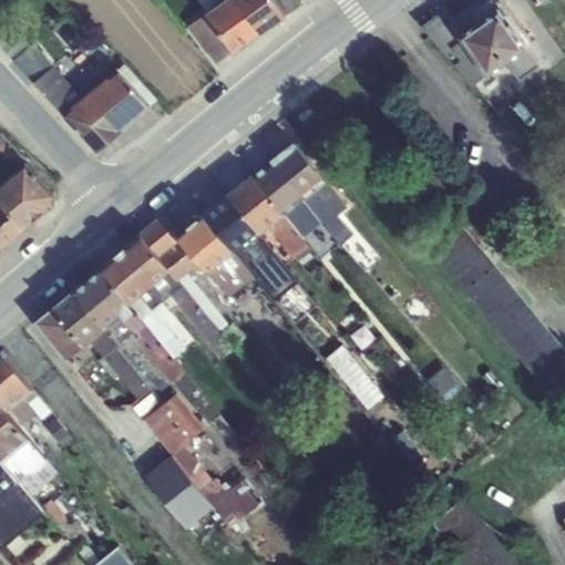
[(259,34),(234,0),(225,0),(218,6),(205,14),(234,53),(259,34)]
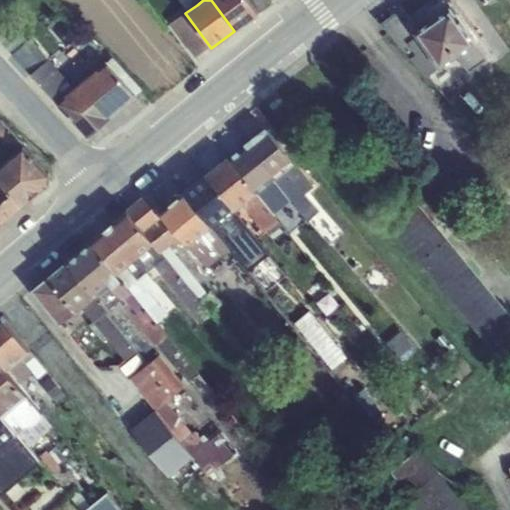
[(211,0),(234,31),(257,15),(245,0),(211,0)]
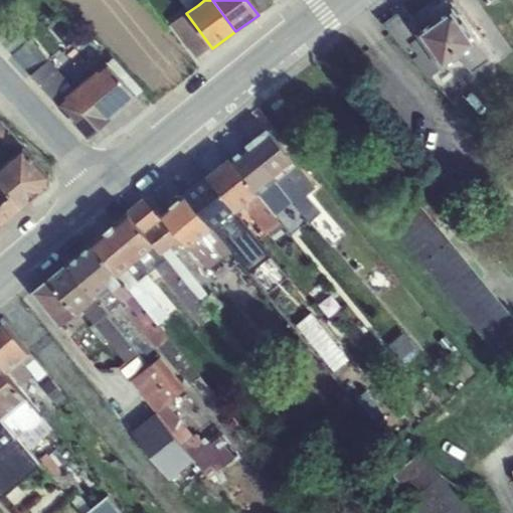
[(246,0),(259,15),(272,5),(267,0),(246,0)]
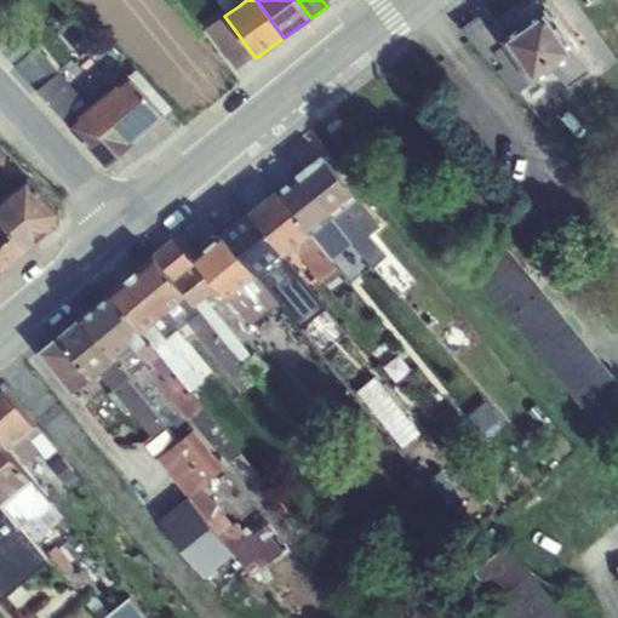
[(522,24),(544,9),(537,0),(536,0),(515,16),(522,24)]
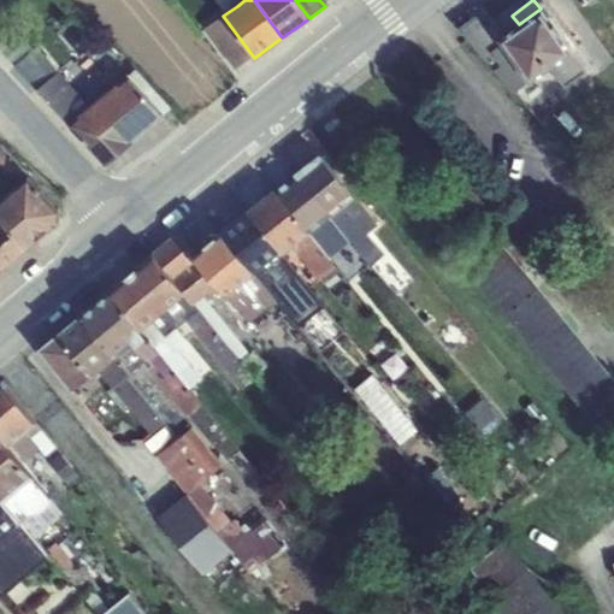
[(519,24),(502,36),(497,40),(529,82),(549,66),(571,51),(541,9),(519,24)]
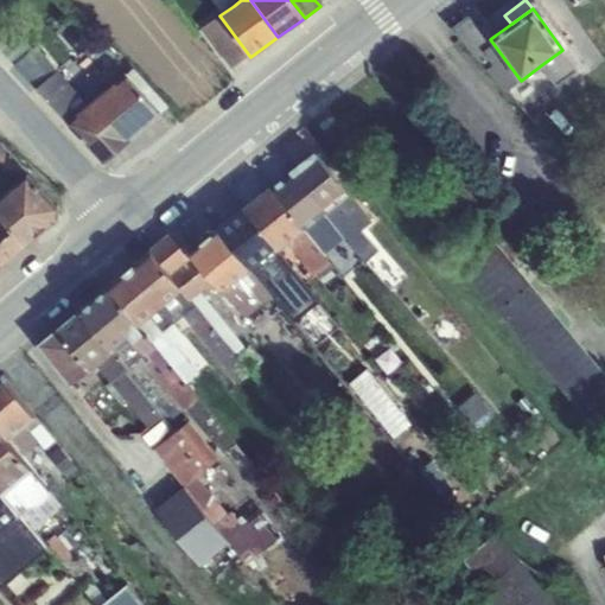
[(229,69),(250,57),(220,16),(201,29),(229,69)]
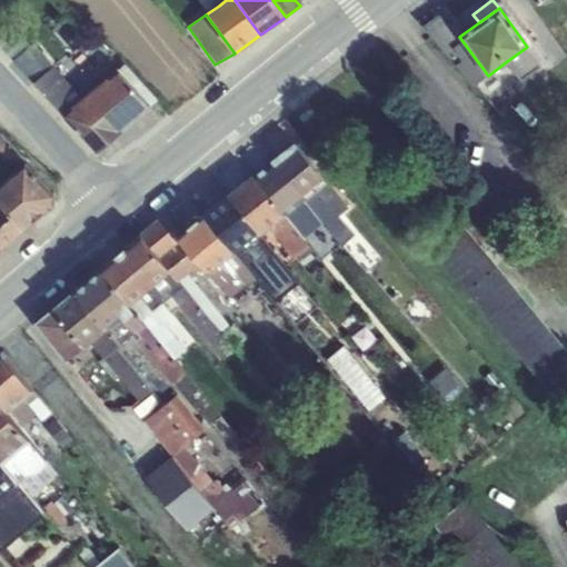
[(473,86),(488,76),(459,37),(464,33),(455,22),(449,27),(441,17),(437,17),(421,28),(455,66),(473,86)]
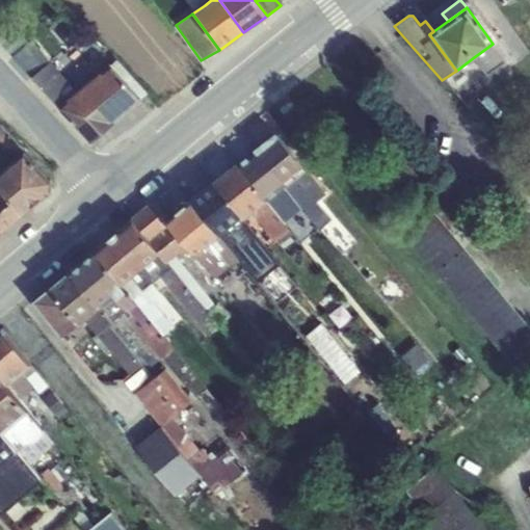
[(31,79),(57,108),(75,93),(48,63),(47,64),(36,53),(30,41),(22,47),(8,33),(0,42),(0,44),(20,68),(31,79)]
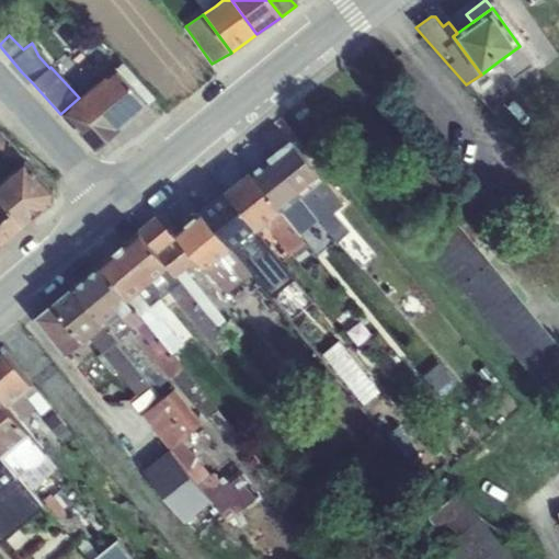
[(520,46),(500,60),(515,79),(533,65),(520,46)]
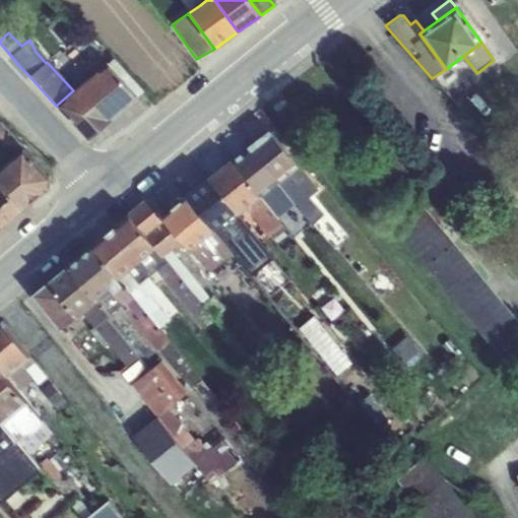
[(73,90),(56,106),(87,138),(111,122),(109,120),(136,96),(106,63),(73,90)]
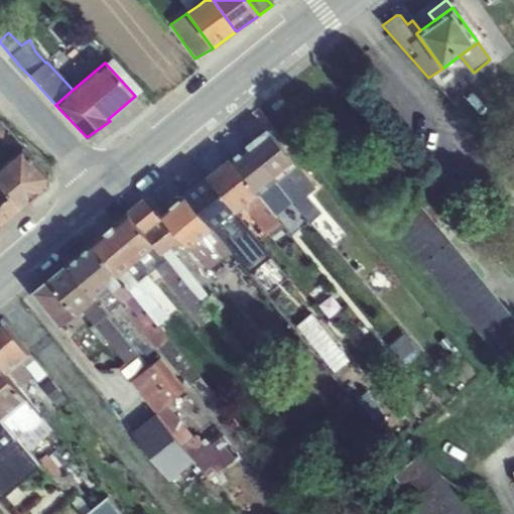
[(0,145),(7,152),(13,146),(18,152),(22,149),(0,121),(0,145)]
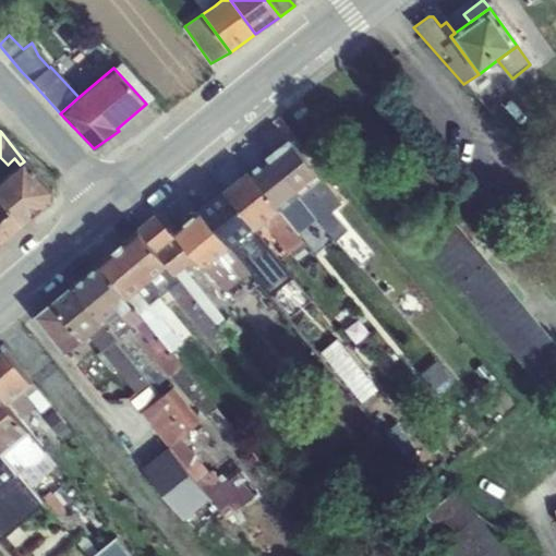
[(288,142),(266,159),(297,193),(316,177),(288,142)]
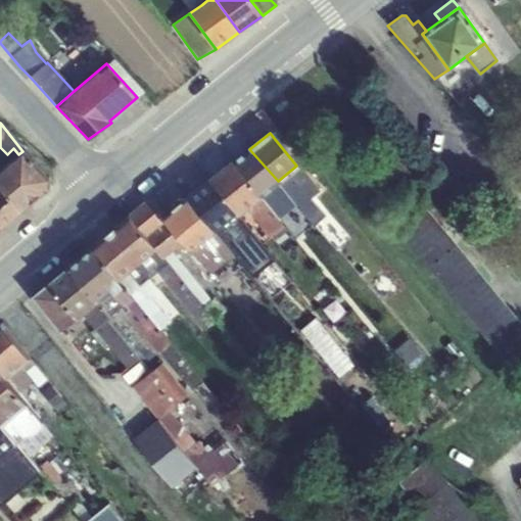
[(269,189),(278,181),(249,149),(232,162),(231,162),(258,197),(259,197),(269,189)]
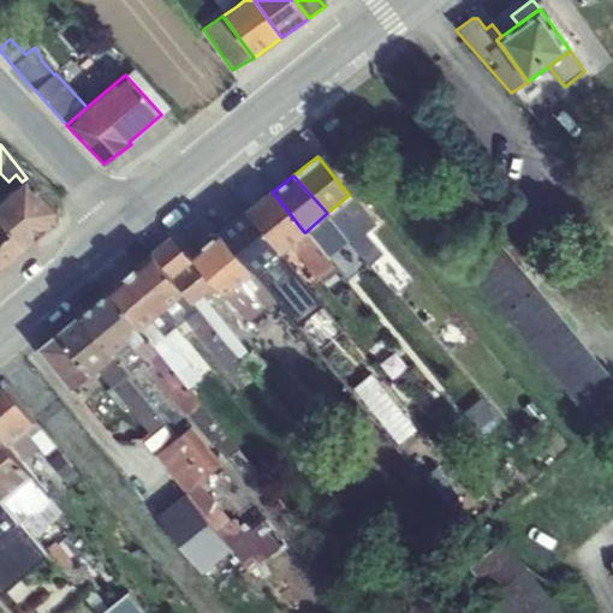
[(22,182),(0,198),(0,219),(25,249),(57,221),(57,210),(27,178),(22,182)]
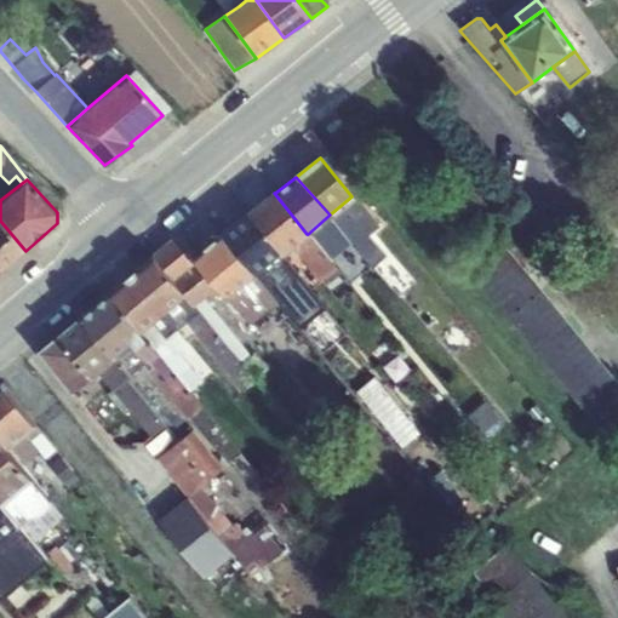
[(280,255),(281,256),(307,234),(274,193),(247,216),(250,218),(280,255)]
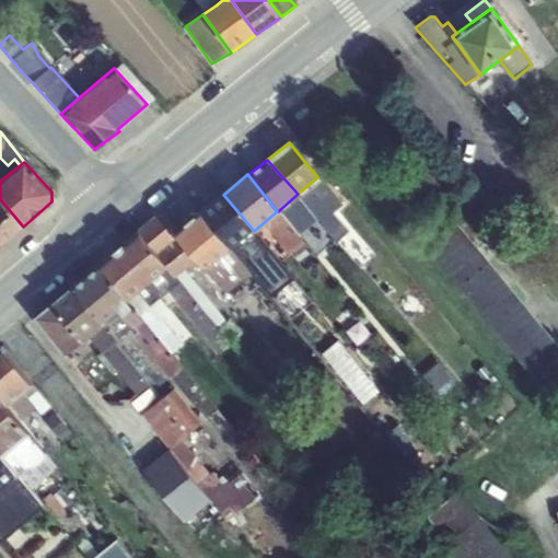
[(317,177),(298,194),(318,222),(335,243),(348,232),(332,212),(340,205),(317,177)]
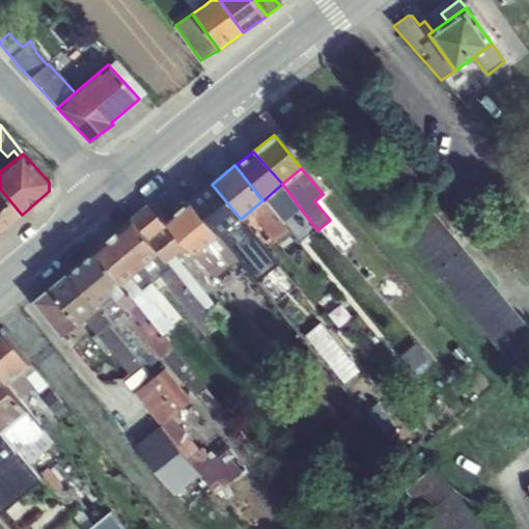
[(302,211),(282,184),(273,192),(293,218),(308,238),(317,230),(302,211)]
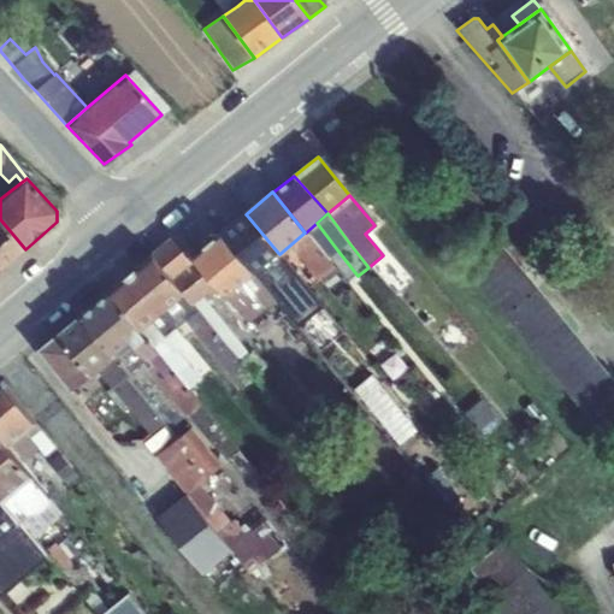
[(220,236),(251,273),(278,253),(248,217),(220,236)]
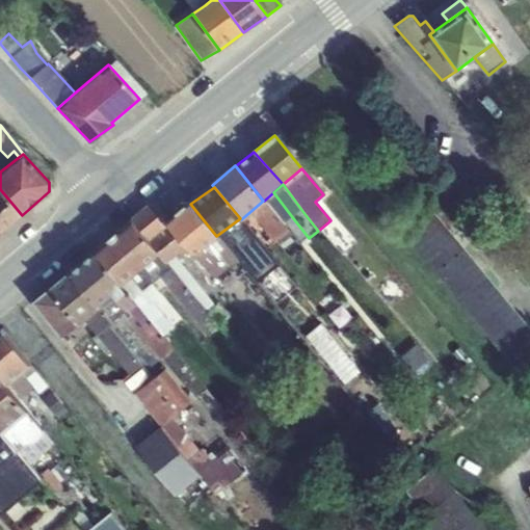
[(0,233),(22,215),(0,189),(0,233)]
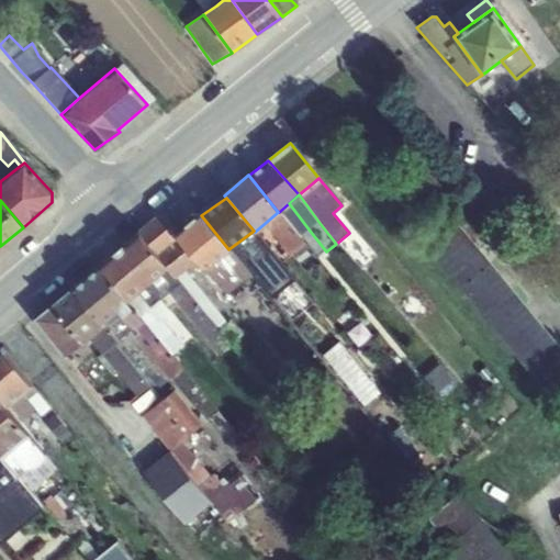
[(278,212),(264,224),(290,256),(304,244),(279,212),(278,212)]
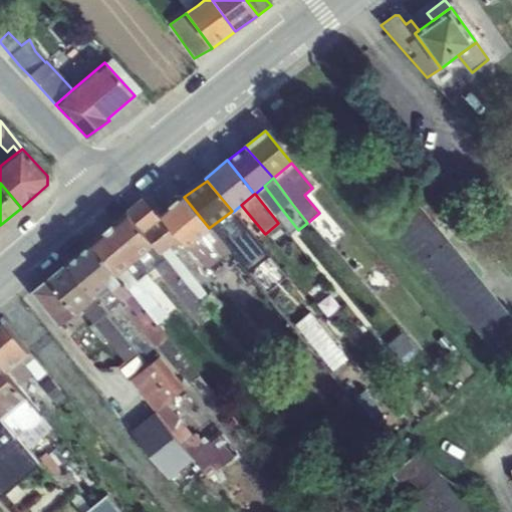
[(181,238),(187,246),(209,228),(184,197),(183,195),(161,213),(181,238)]
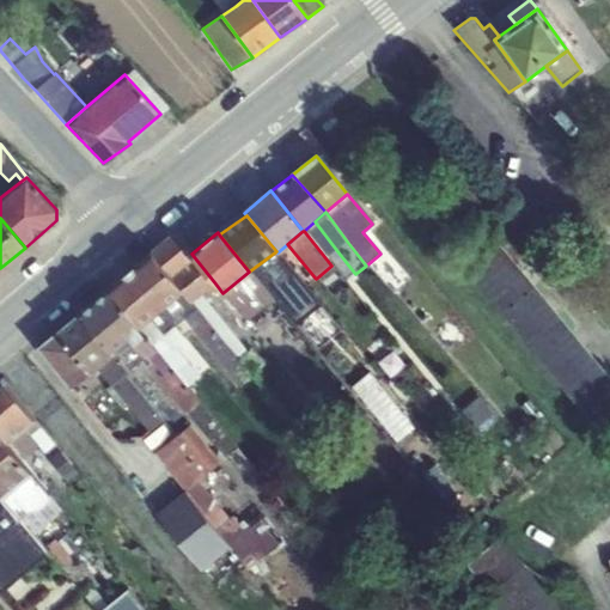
[(181,293),(190,303),(237,360),(248,351),(201,294),(215,284),(191,254),(174,233),(150,254),(182,292),(181,293)]
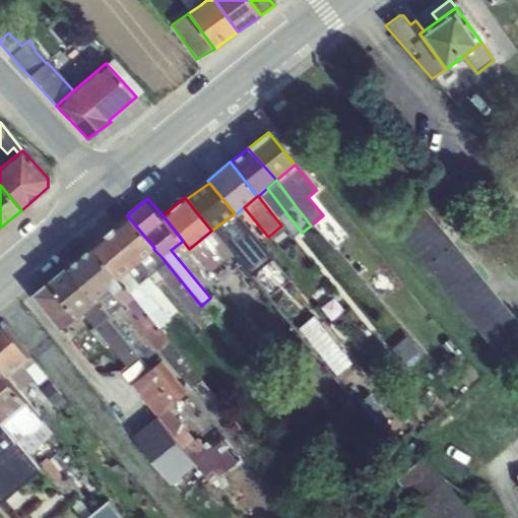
[(517,323),(417,201),(389,224),(502,362),(517,348),(517,323)]
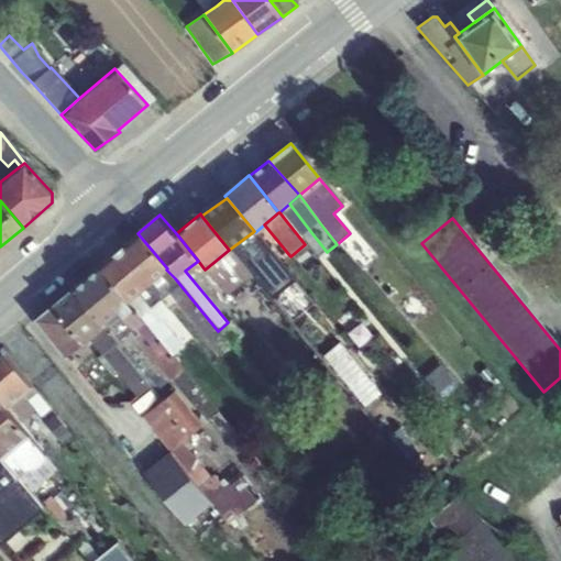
[(166,270),(167,268),(138,233),(117,251),(147,286),(166,270)]
